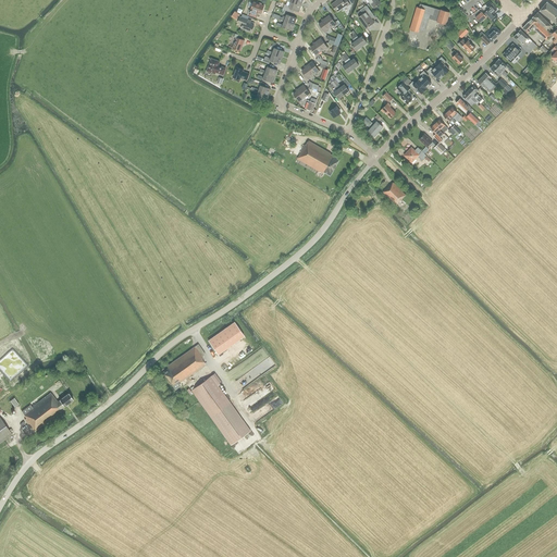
[(347,7),(350,4),(346,0),(344,0),(343,1),(342,0),(337,0),(332,4),(337,12),(346,5),(347,7)]
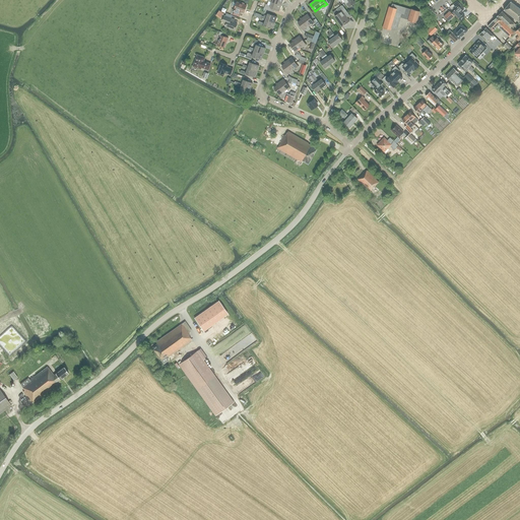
[(247,5),(237,2),(234,9),(235,9),(233,14),(240,16),(241,11),(244,13),(247,5)]
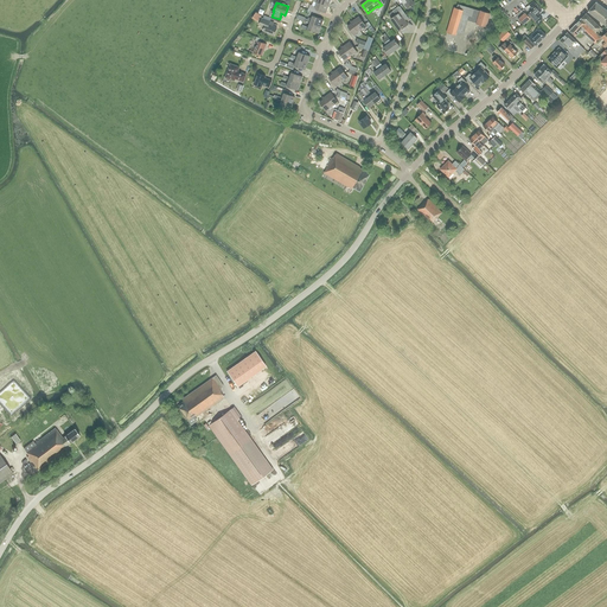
[(318,2),(315,7),(311,5),(308,10),(320,14),(321,12),(326,13),(328,6),(318,2)]
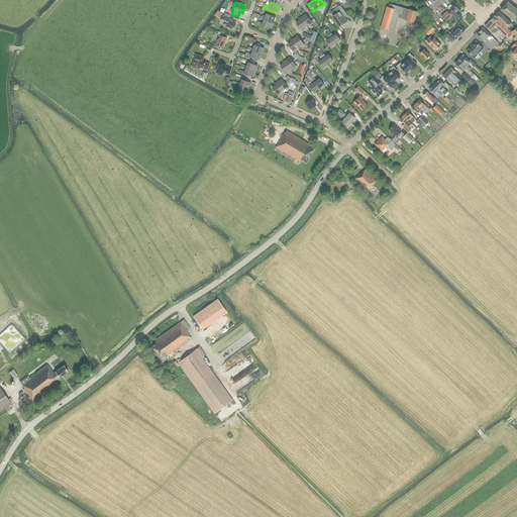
[(516,21),(516,19),(516,8),(508,2),(501,10),(516,21)]
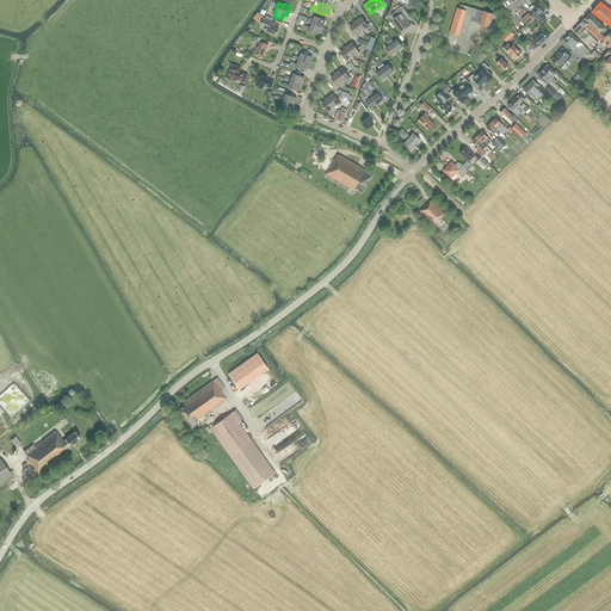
[(491,26),(494,14),(477,8),(477,10),(462,5),(461,8),(457,7),(450,32),(458,36),(460,32),(467,35),(470,20),(480,23),(480,24),(491,26)]
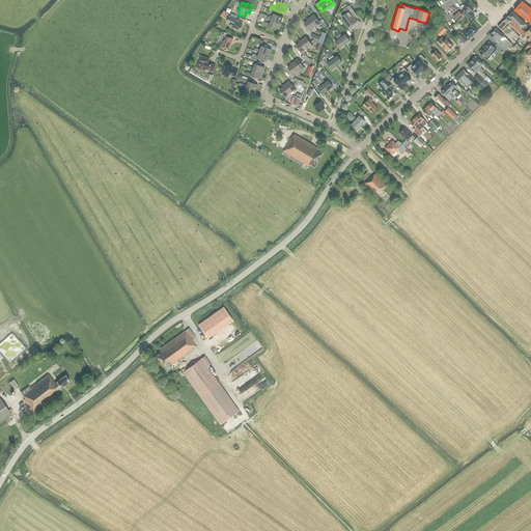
[(350,27),(357,22),(352,14),(354,11),(350,6),(348,5),(343,9),(346,14),(341,17),(350,27)]
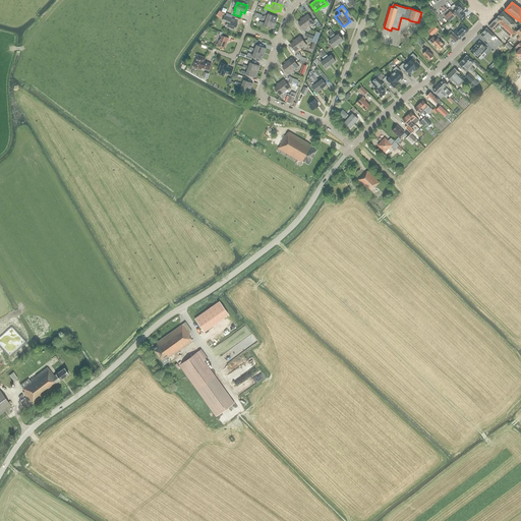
[(461,20),(466,16),(462,12),(465,9),(461,5),(453,12),(457,16),(461,20)]
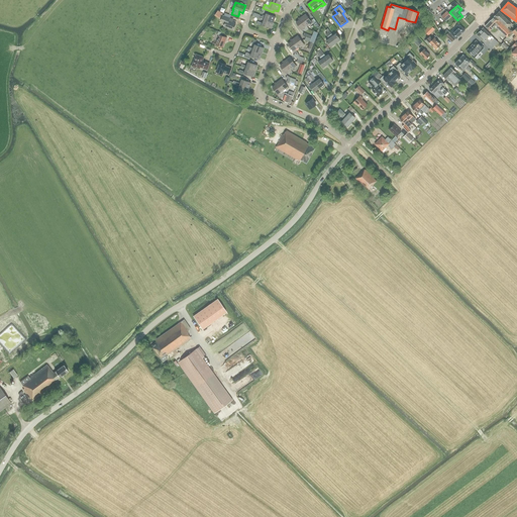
[(451,15),(447,11),(441,16),(445,21),(451,15)]
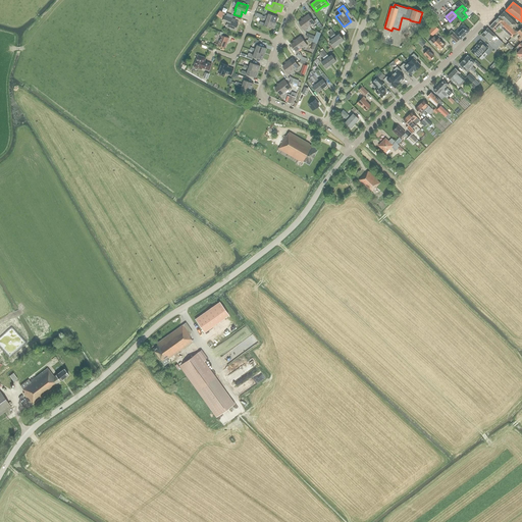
[(507,22),(512,28),(517,23),(504,11),(500,15),(507,22)]
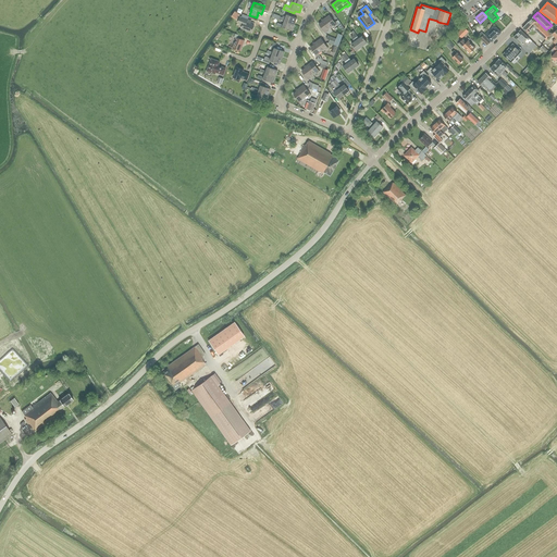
[(284,21),(295,25),(297,19),(287,14),(285,19),(280,17),(279,20),(284,22),(284,21)]
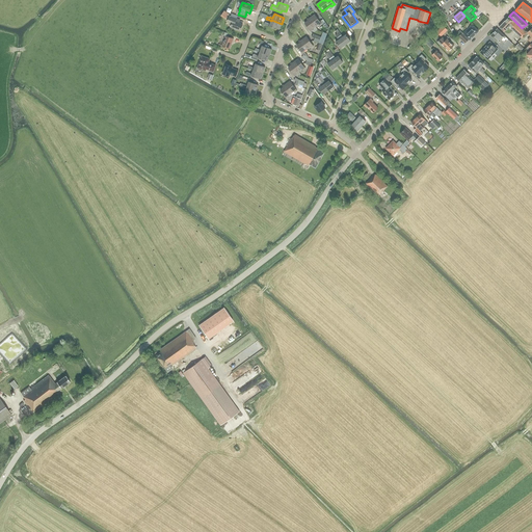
[(315,15),(310,19),(316,27),(319,25),(319,26),(321,24),(315,15)]
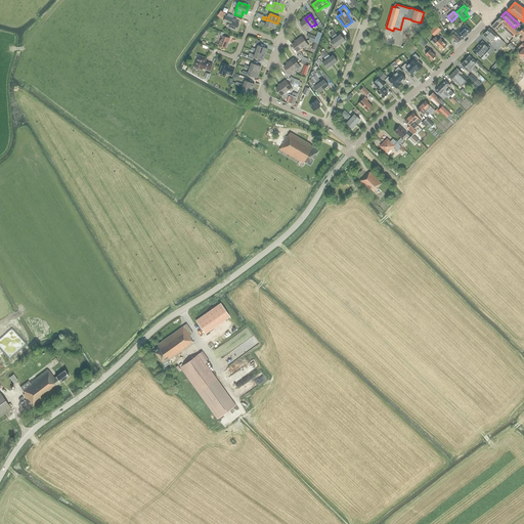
[(233,18),(226,15),(224,22),(228,24),(227,27),(236,31),(238,24),(232,22),(233,18)]
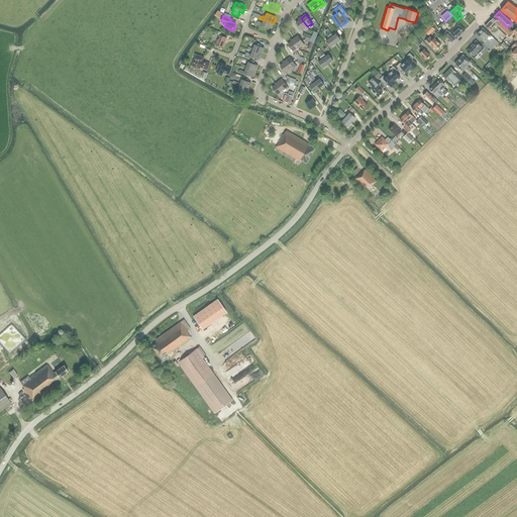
[(498,27),(502,22),(495,15),(485,26),(490,31),(495,26),(497,28),(498,27)]
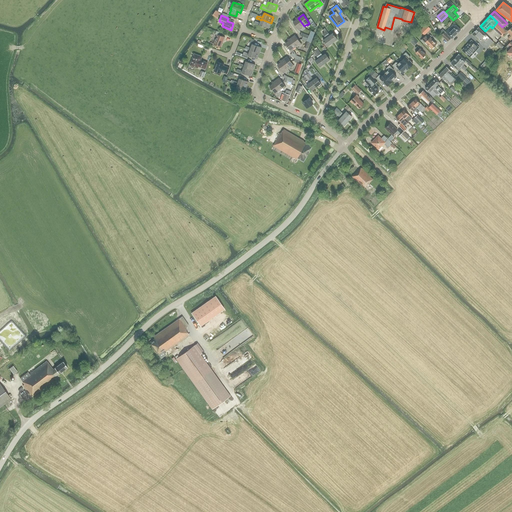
[(304,26),(298,18),(296,19),(296,20),(293,22),(299,31),(301,29),(301,28),(304,26)]
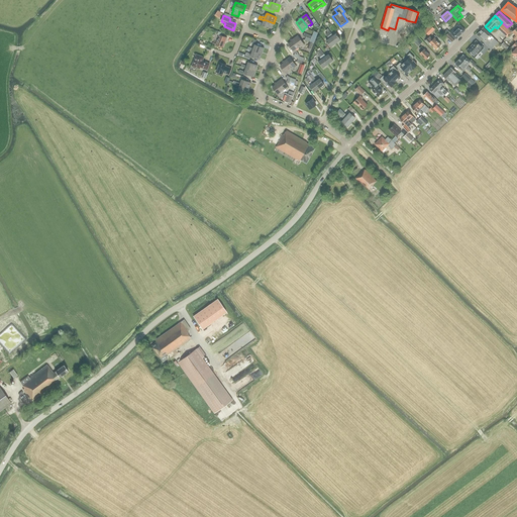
[(272,28),(274,23),(264,19),(264,20),(263,23),(257,21),(256,24),(262,25),(263,25),(272,28)]
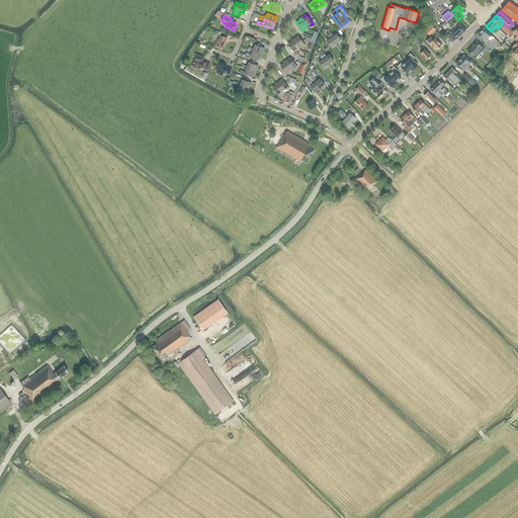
[(508,27),(503,22),(499,27),(508,37),(513,32),(508,27)]
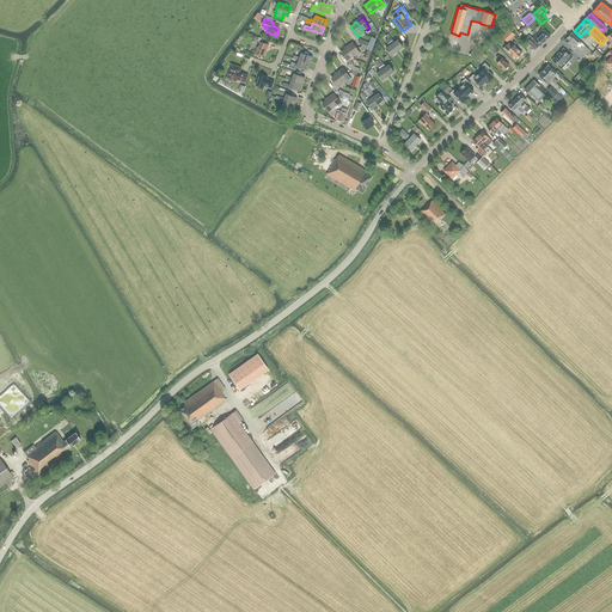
[(533,38),(532,38),(530,40),(528,41),(530,43),(530,44),(536,49),(539,46),(540,47),(551,36),(543,29),(533,38)]
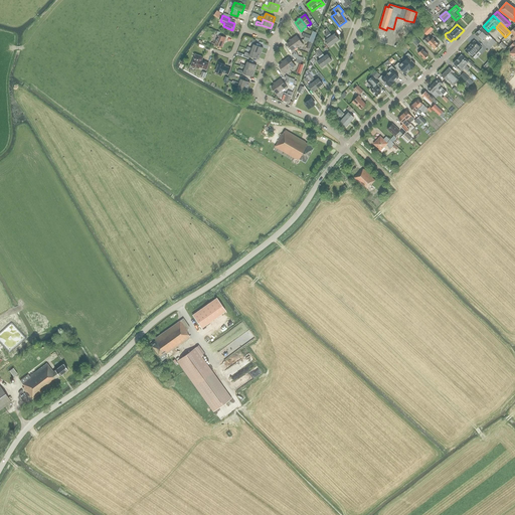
[(428,33),(433,28),(430,25),(424,29),(428,33)]
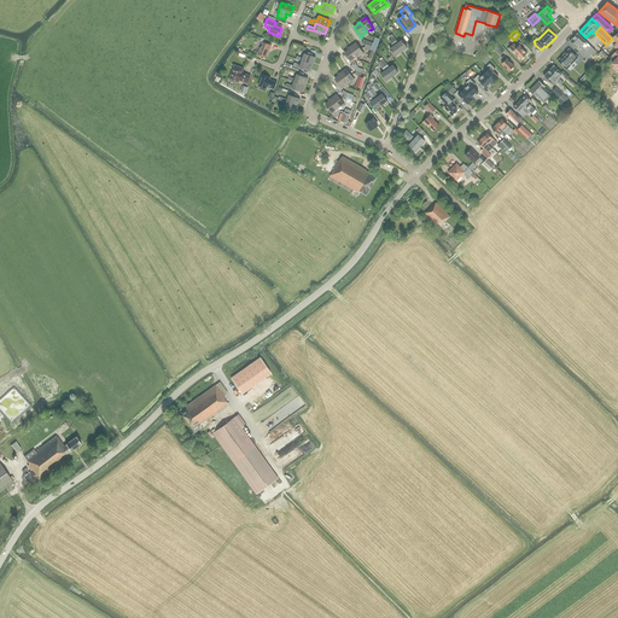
[(392,39),(401,52),(407,47),(402,40),(398,42),(392,34),(390,36),(392,39)]
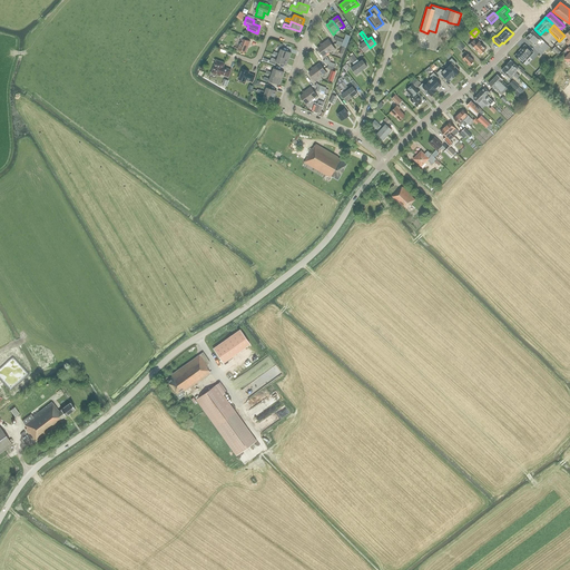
[(534,48),(537,50),(541,55),(549,47),(533,31),(526,38),(534,47),(533,47),(534,48)]
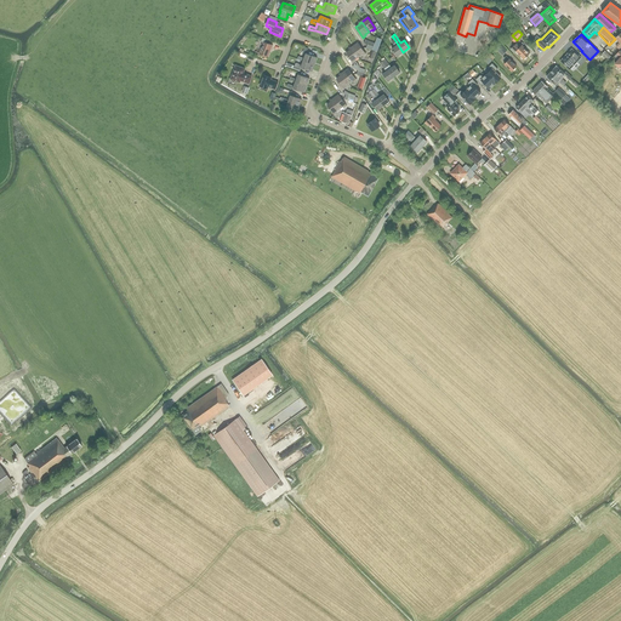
[(267,39),(263,38),(261,41),(263,43),(260,53),(268,57),(272,45),(266,43),(267,39)]
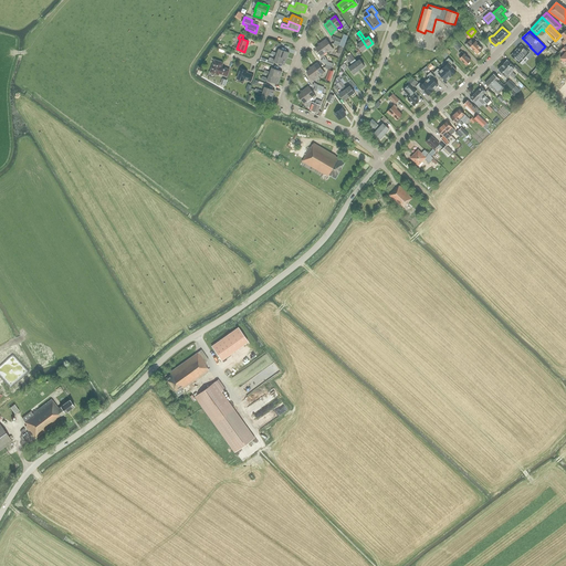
[(362,51),(367,48),(359,35),(357,38),(360,42),(357,44),(362,51)]
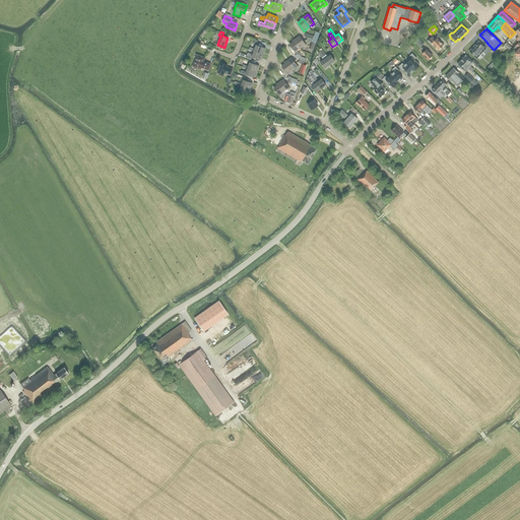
[(300,36),(295,40),(301,48),(304,46),(304,47),(307,45),(300,36)]
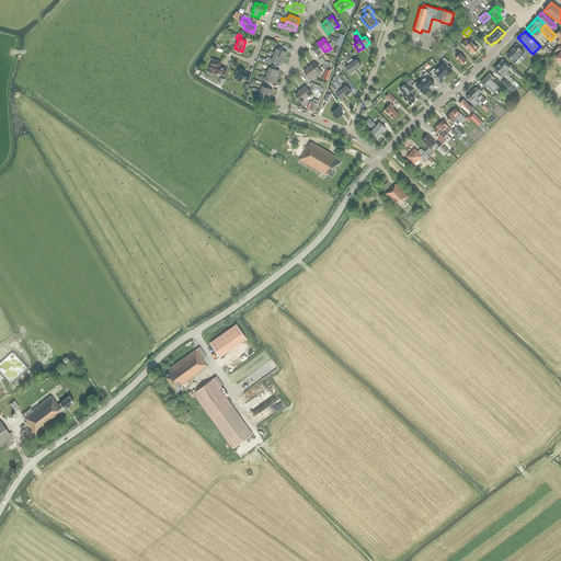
[(458,46),(453,39),(448,44),(454,49),(458,46)]
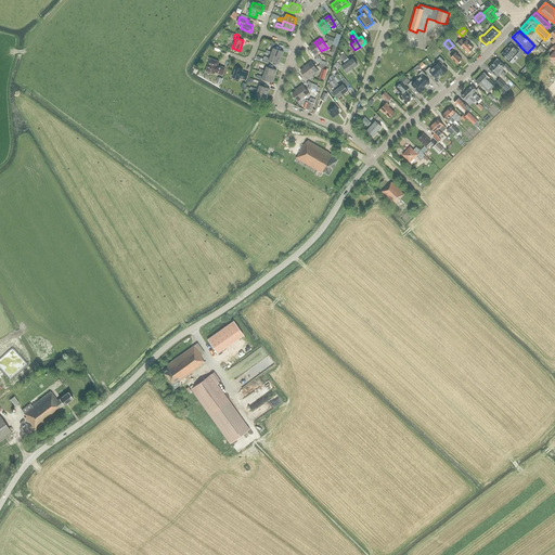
[(462,39),(456,44),(460,48),(461,46),(468,53),(474,48),(466,40),(465,42),(462,39)]
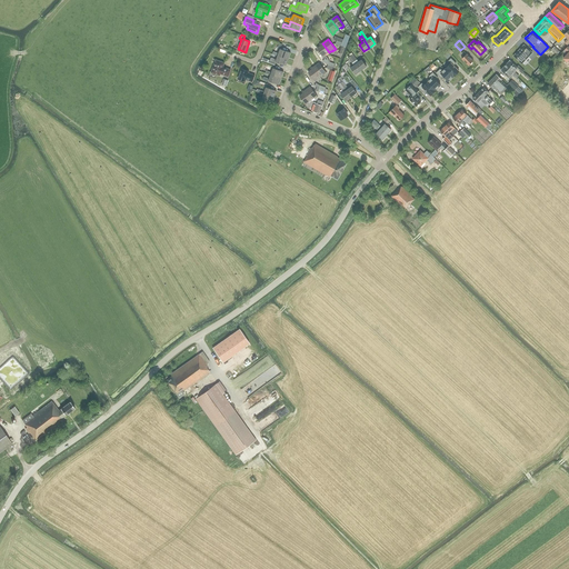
[(328,65),(333,67),(335,63),(329,61),(326,55),(329,52),(322,43),(320,45),(320,46),(317,49),(323,58),(325,59),(323,61),(328,65)]
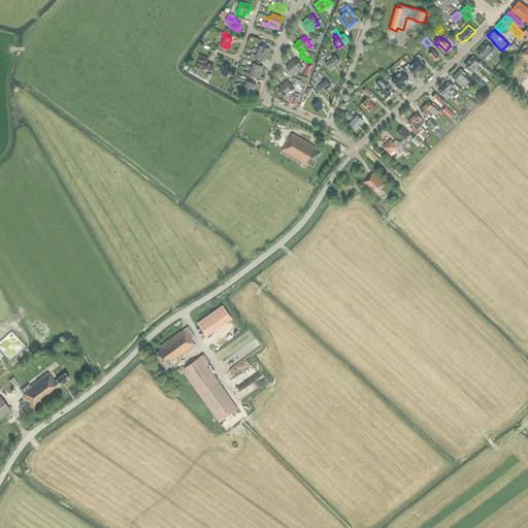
[(485,60),(494,48),(486,41),(476,53),(485,60)]
